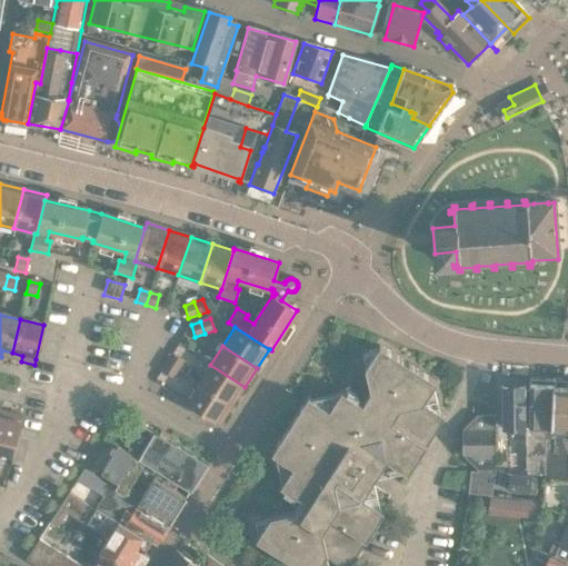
[(270,518),(255,540),(294,565),(319,565),(325,557),(327,557),(340,565),(349,565),(384,513),(364,499),(362,498),(365,495),(386,463),(387,463),(407,475),(444,418),(424,405),(424,404),(436,384),(379,347),(377,351),(362,354),(366,368),(365,369),(370,394),(362,406),(341,391),(329,410),(328,410),(307,398),(271,455),(291,467),(291,469),(280,487),(301,500),(294,513),(270,518)]
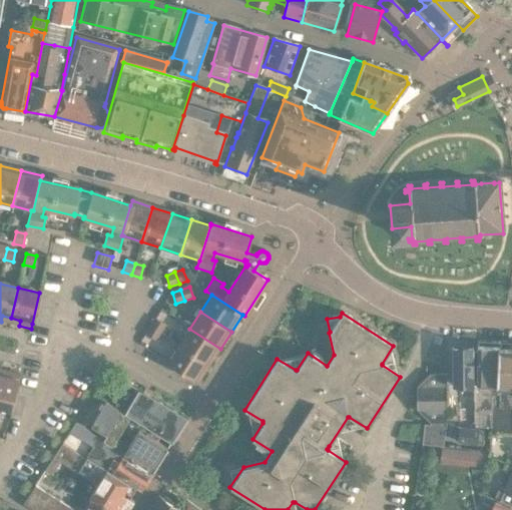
[(155,320),(150,328),(160,334),(165,326),(155,320)]
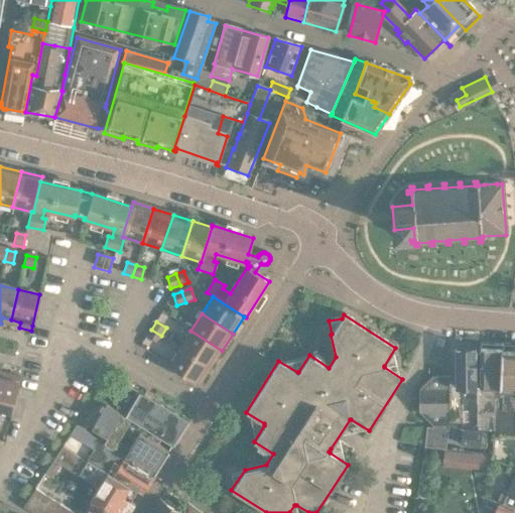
[(161,336),(151,330),(146,337),(156,343),(161,336)]
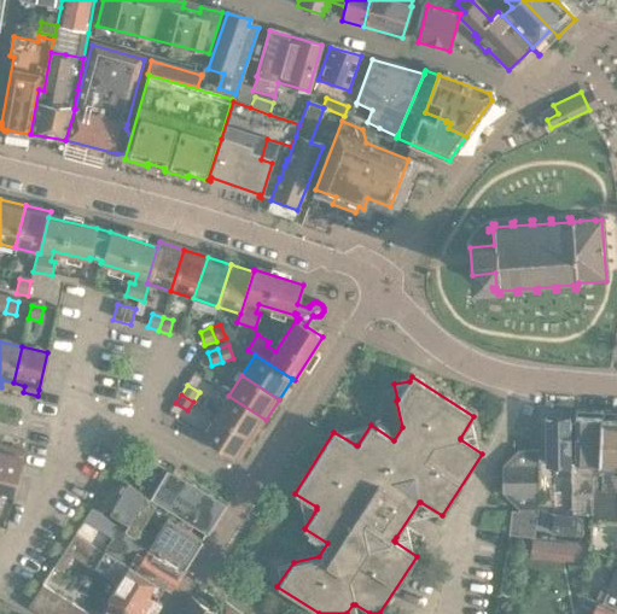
[(252,440),(266,420),(228,396),(215,416),(252,440)]
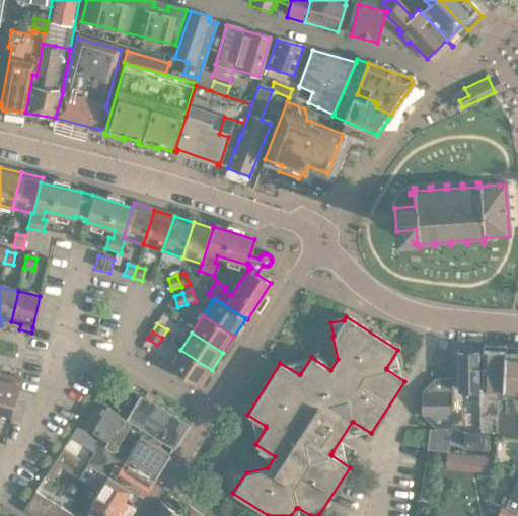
[(482,391),(478,391),(478,415),(481,415),(481,434),(496,436),(496,438),(517,440),(517,354),(504,353),(504,347),(503,347),(499,347),(499,351),(483,350),(482,391)]
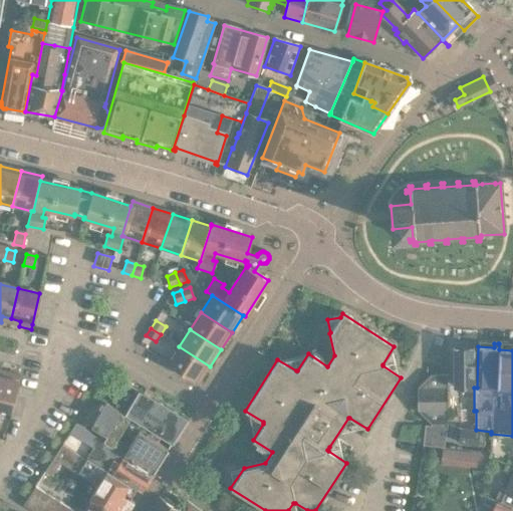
[(199,385),(210,366),(179,346),(168,364),(199,385)]
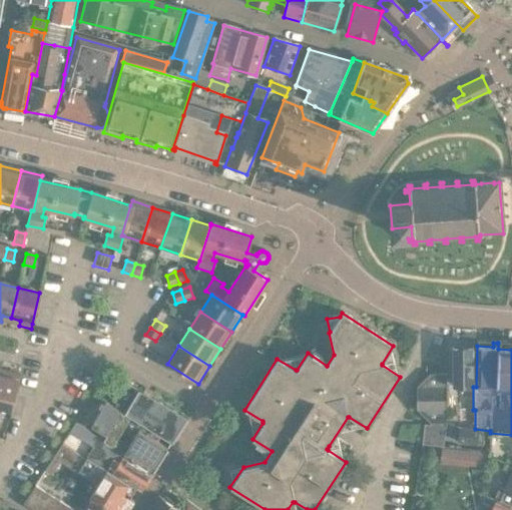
[(473,410),(473,387),(473,349),(452,350),(452,387),(462,387),(462,399),(457,399),(457,406),(462,406),(462,424),(458,424),(459,428),(462,428),(473,428),(473,410)]
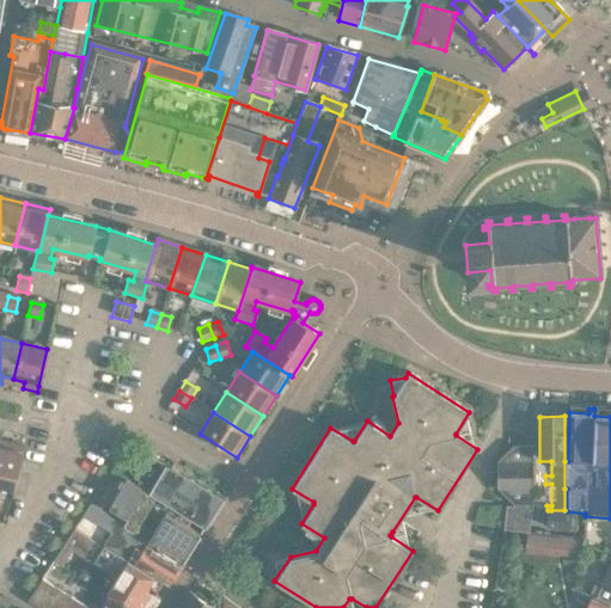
[(8,449),(0,447),(0,486),(14,490),(23,453),(24,447),(10,444),(8,449)]
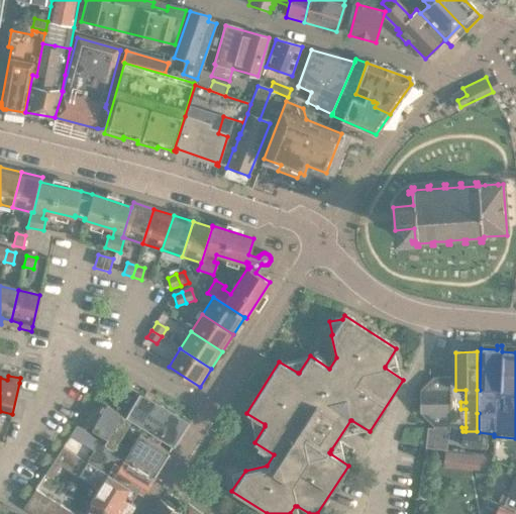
[(419,392),(419,414),(433,428),(449,427),(449,378),(432,378),(419,392)]
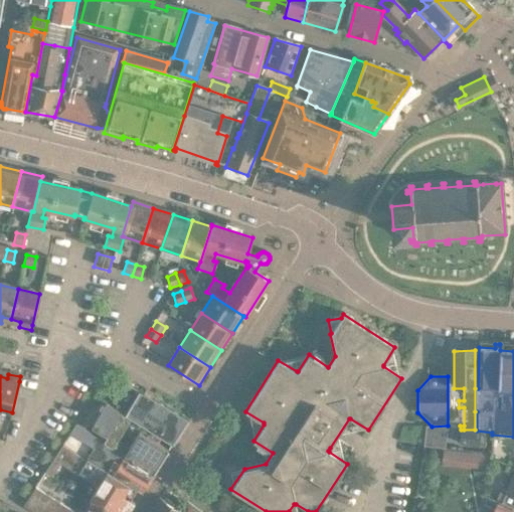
[(92,429),(108,439),(105,444),(116,451),(118,448),(115,446),(131,418),(137,422),(173,446),(188,420),(165,405),(135,390),(122,413),(106,403),(92,429)]
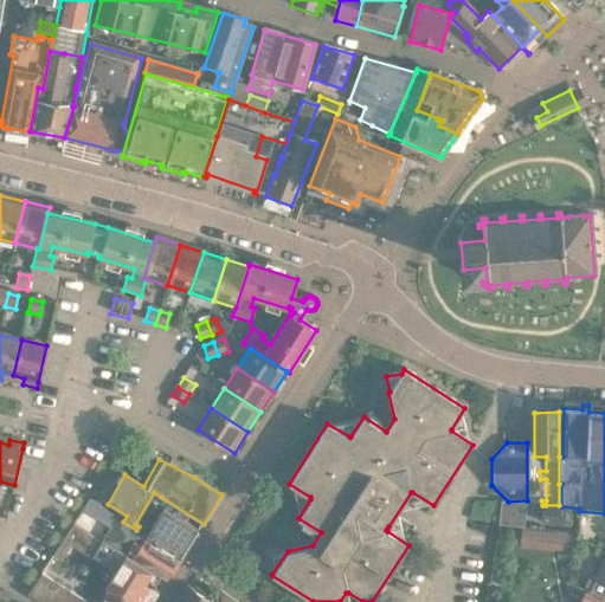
[(111,528),(117,518),(89,500),(83,510),(111,528)]
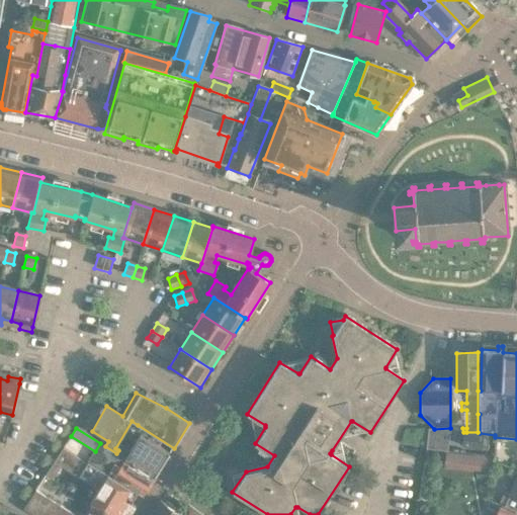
[(436,431),(428,431),(427,449),(434,450),(436,431)]
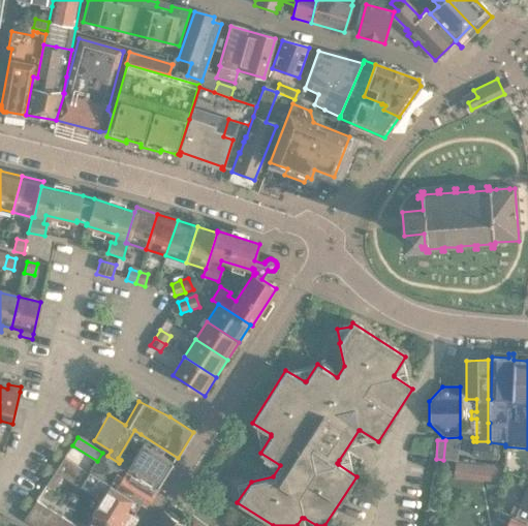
[(499,445),(472,442),(470,457),(490,459),(490,461),(497,462),(499,445)]
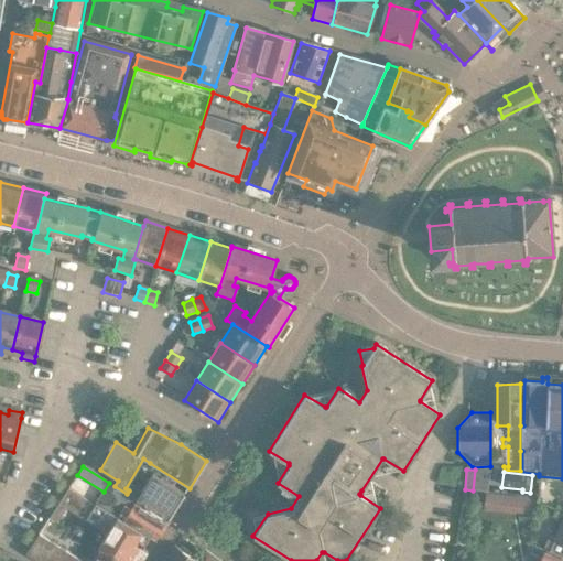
[(139,496),(132,493),(130,496),(133,498),(169,520),(184,495),(152,475),(139,496)]
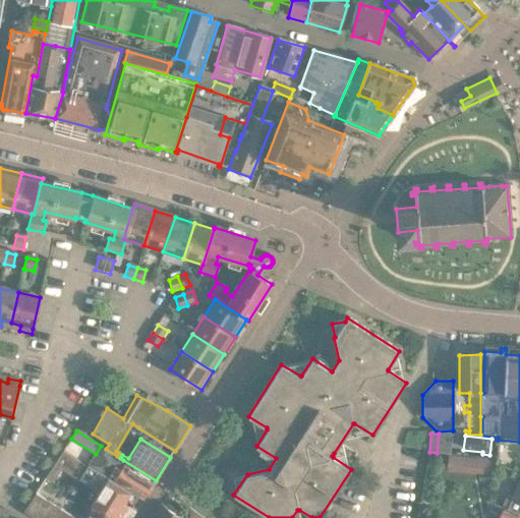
[(94,468),(102,473),(137,496),(143,500),(153,483),(121,464),(123,460),(120,458),(117,456),(106,449),(105,448),(94,468)]
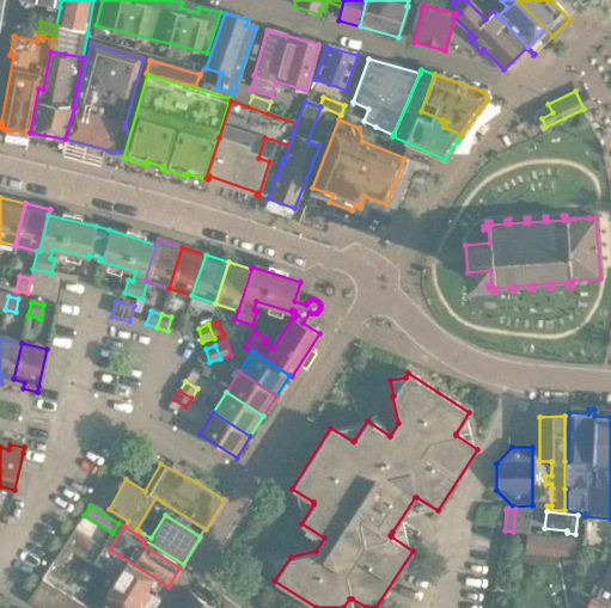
[(102,548),(73,530),(53,562),(60,567),(71,551),(91,564),(102,548)]
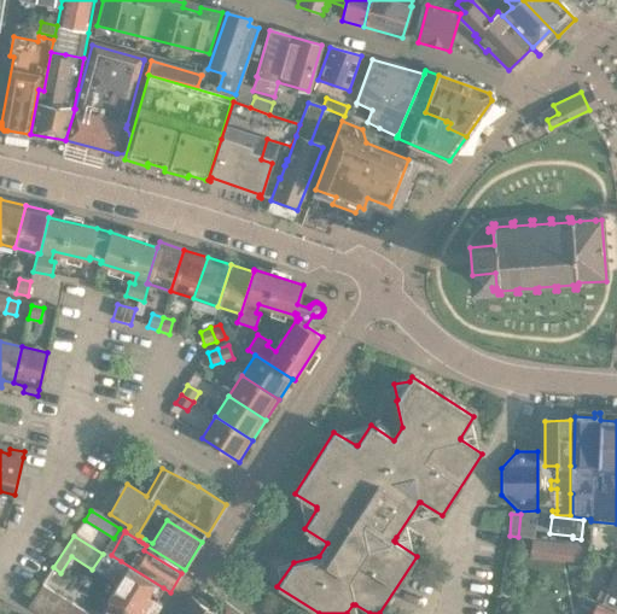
[(547,560),(549,543),(534,541),(531,557),(547,560)]
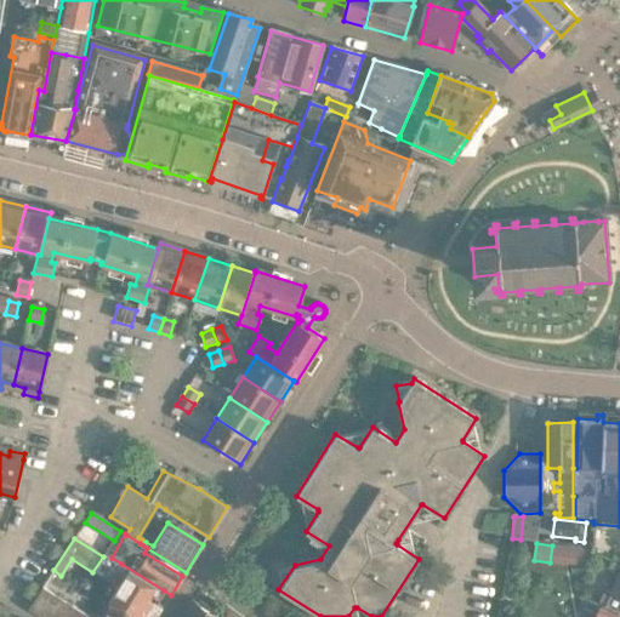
[(569,549),(568,563),(584,564),(584,550),(569,549)]
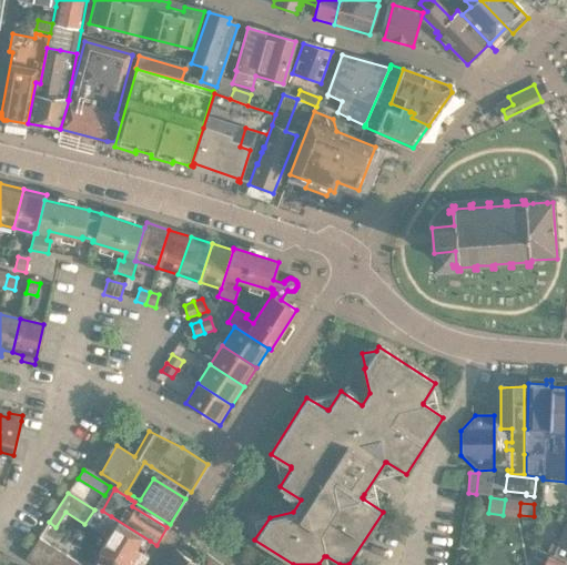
[(98,552),(102,554),(118,564),(142,564),(149,556),(134,548),(141,537),(150,542),(150,541),(111,516),(102,531),(109,535),(98,552)]
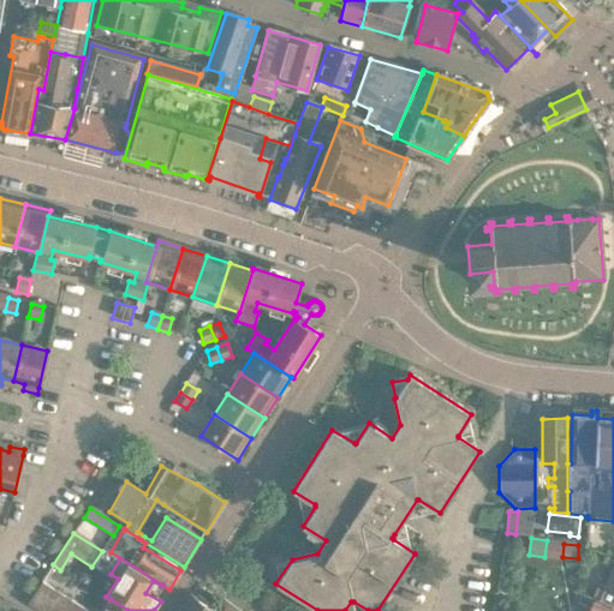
[(127,610),(111,599),(105,610),(94,610),(85,610),(41,583),(28,605),(36,610),(127,610)]
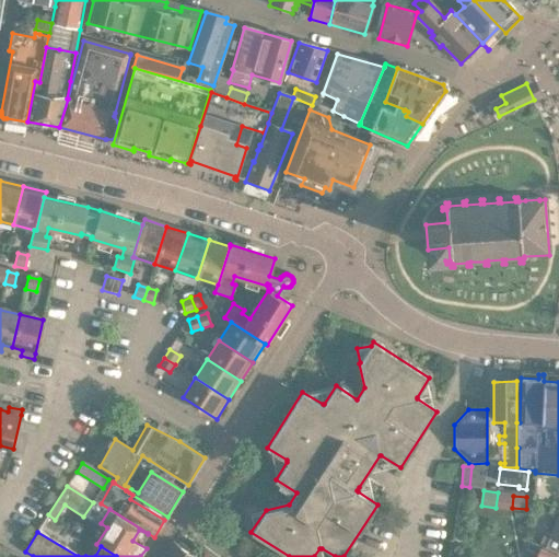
[(539,545),(546,548),(549,538),(544,536),(539,545)]
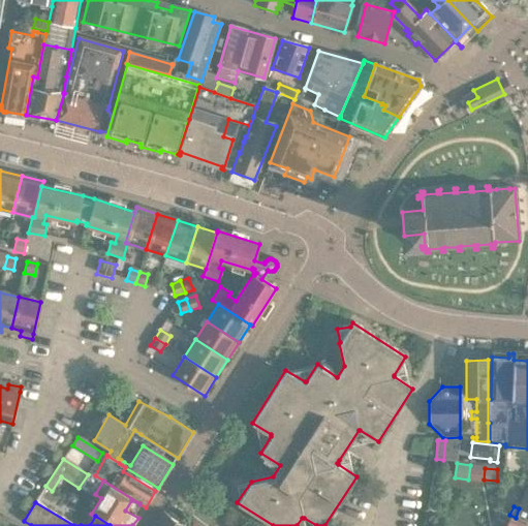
[(527,509),(520,506),(519,508),(516,518),(515,519),(527,524),(527,509)]
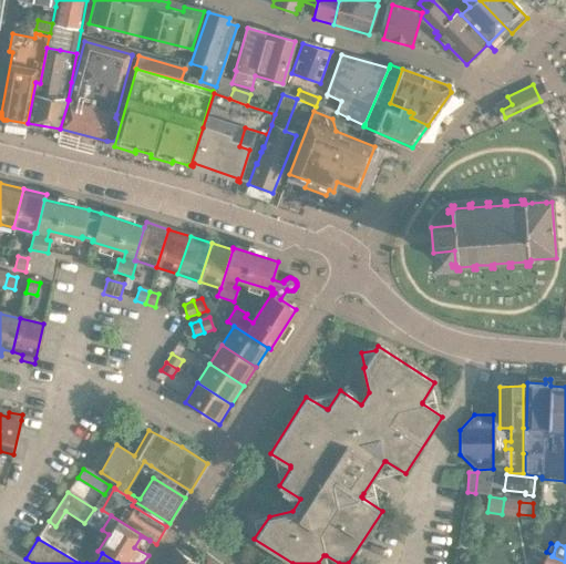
[(195,563),(176,551),(166,563),(195,563)]
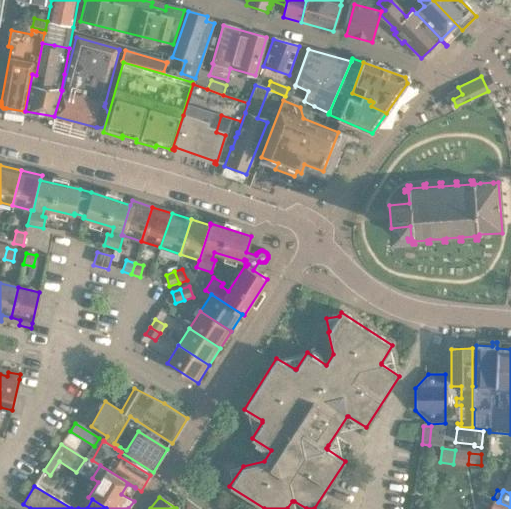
[(197,508),(185,500),(180,508),(197,508)]
